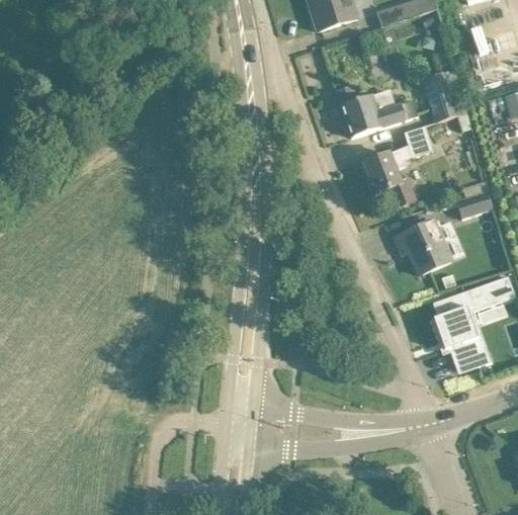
[(312,0),(317,14),(313,15),(318,30),(337,24),(357,18),(351,0),(312,0)]
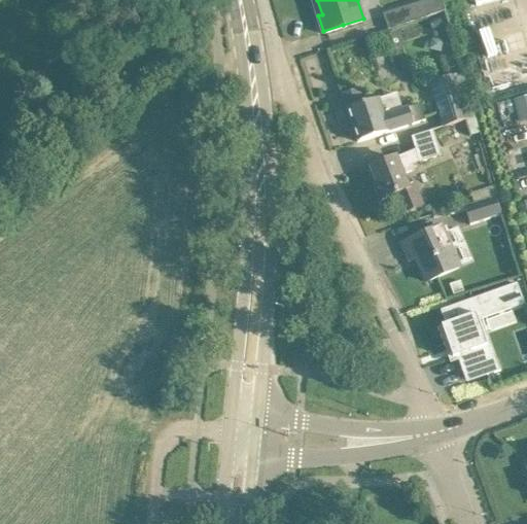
[(429,14),(425,0),(418,0),(383,11),(388,27),(429,14)]
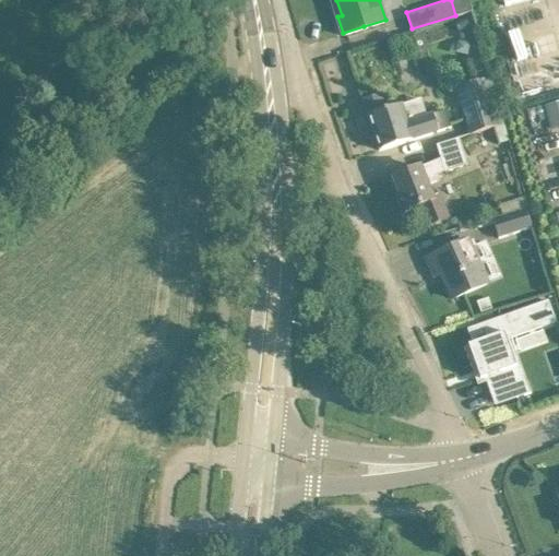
[(558,64),(536,71),(539,84),(558,78),(558,64)]
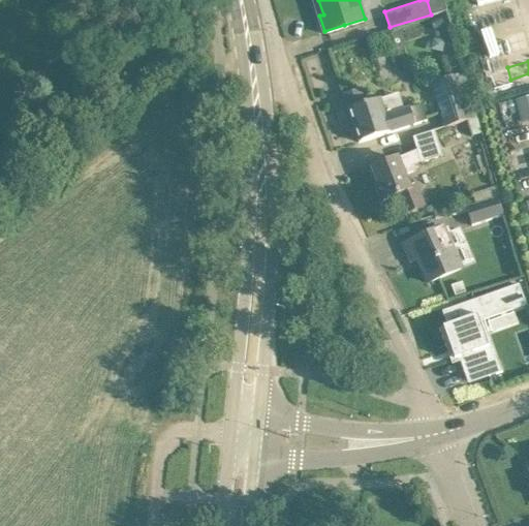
[(467,118),(476,115),(464,71),(432,81),(444,125),(467,118)]
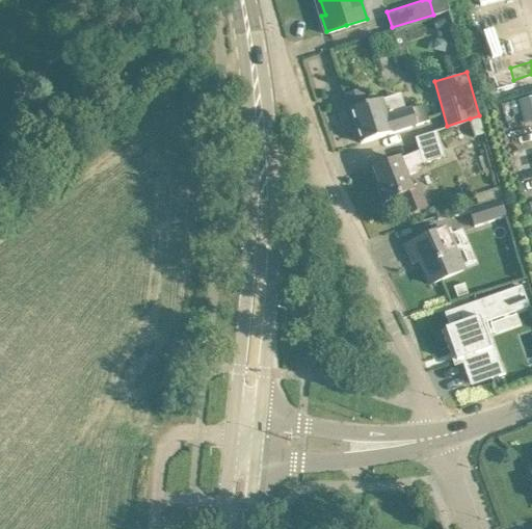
[(405,108),(400,93),(382,98),(366,103),(361,87),(346,91),(351,107),(350,107),(361,140),(429,118),(423,102),(405,108)]
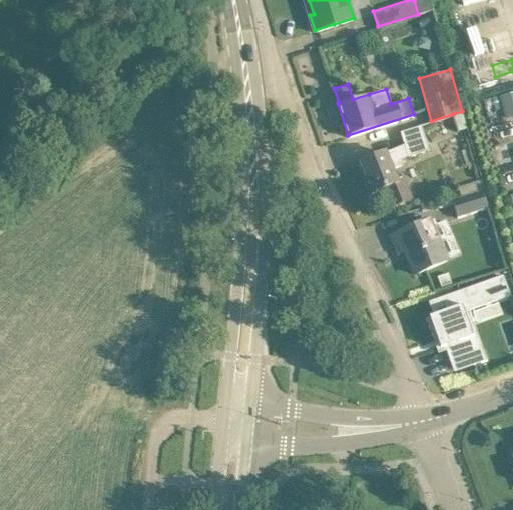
[(512,89),(499,94),(505,116),(512,114),(512,89)]
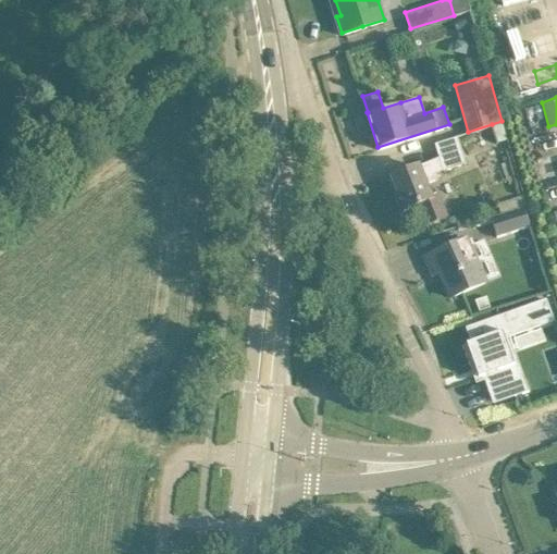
[(507,139),(502,121),(492,124),(497,143),(507,139)]
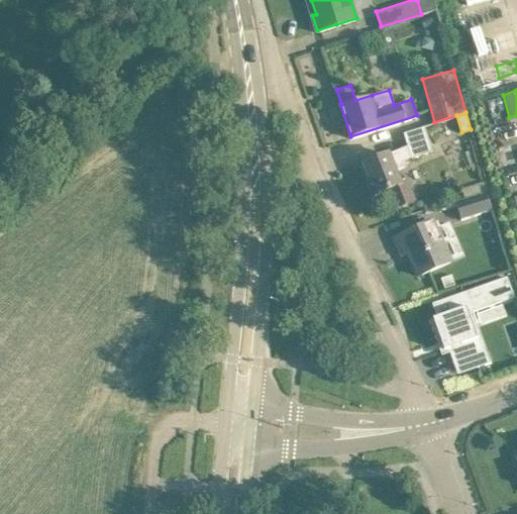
[(388,151),(364,162),(371,179),(367,181),(372,192),(376,191),(376,192),(388,187),(395,206),(414,198),(406,179),(400,182),(395,169),(407,165),(405,160),(432,149),(424,125),(403,131),(407,144),(388,151)]
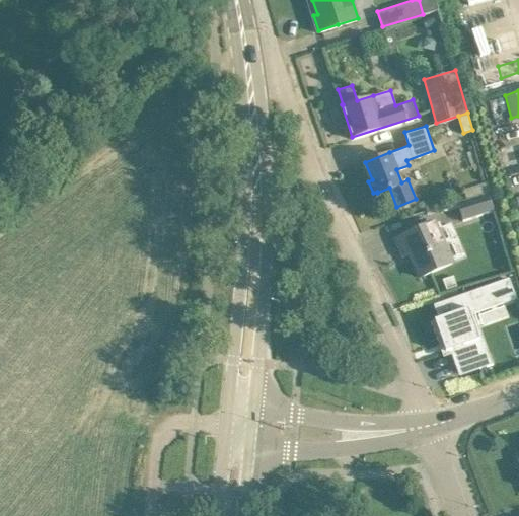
[(463,191),(465,198),(490,190),(487,179),(472,185),(473,188),(463,191)]
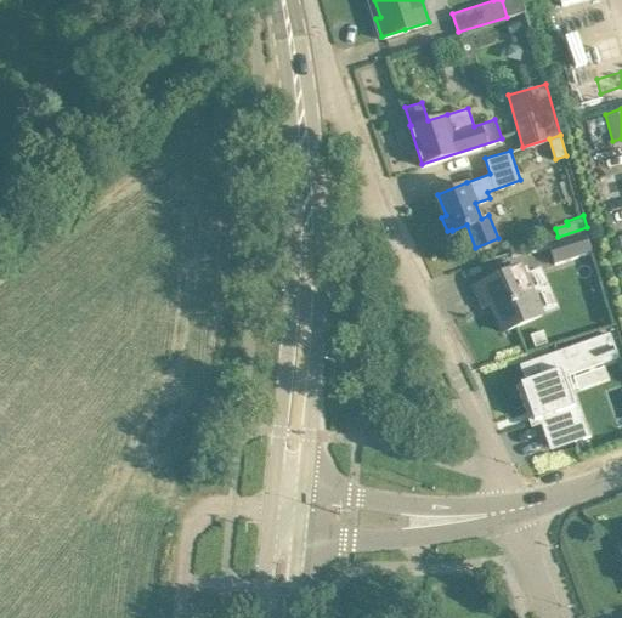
[(558,237),(547,241),(554,262),(594,250),(587,227),(558,237)]
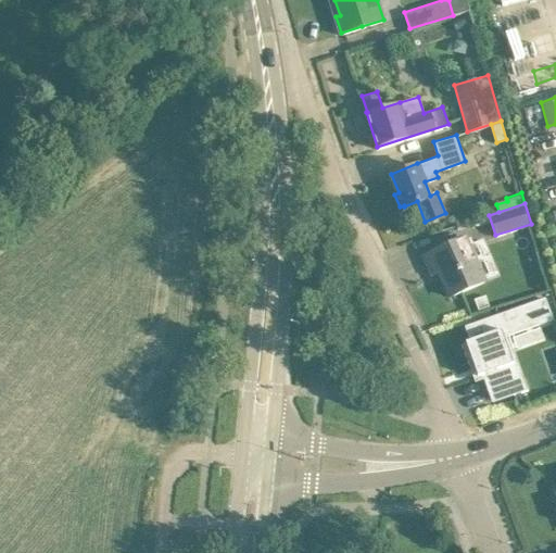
[(465,236),(444,246),(425,254),(432,273),(439,269),(451,296),(484,280),(465,236)]
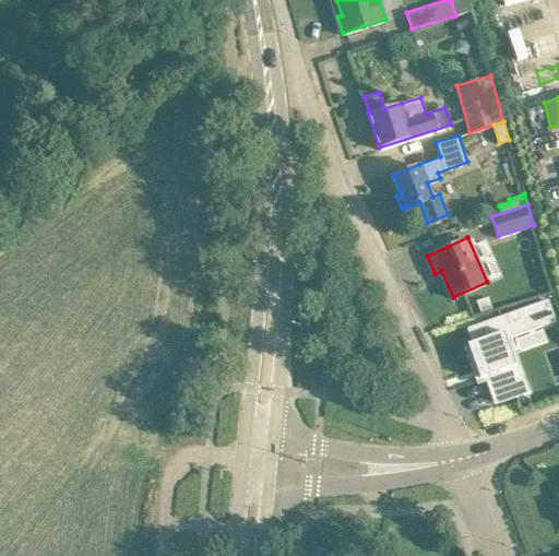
[(490,306),(488,296),(477,299),(480,309),(490,306)]
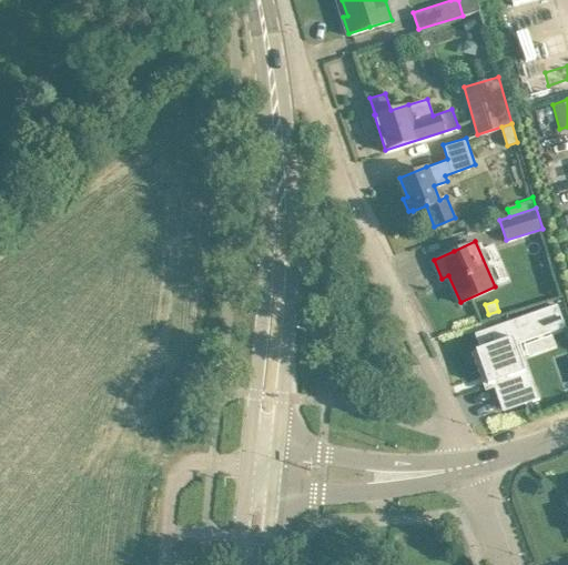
[(563,320),(557,302),(474,331),(479,346),(470,350),(478,370),(483,367),(488,382),(493,381),(498,396),(529,384),(513,338),(563,320)]
